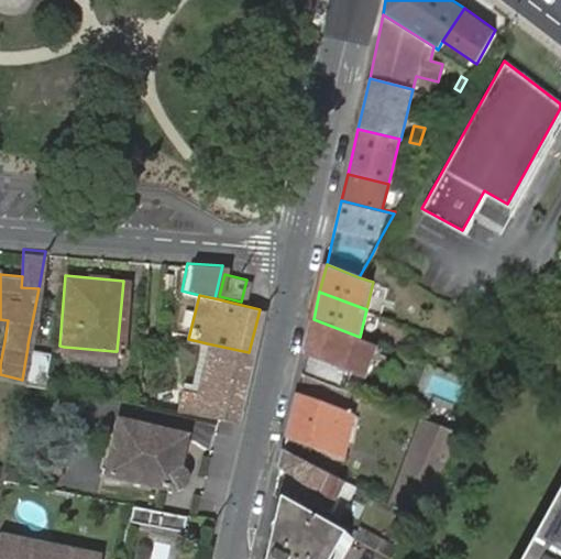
[(314,319),(305,352),(345,368),(349,358),(352,347),(356,336),(314,319)]
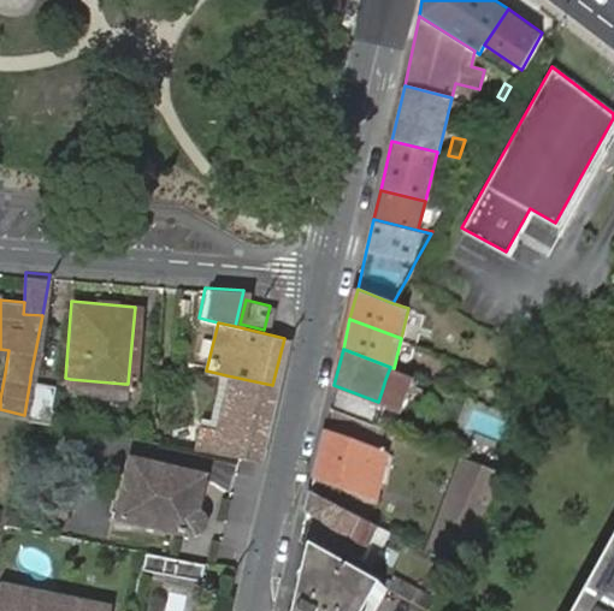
[(394,368),(390,367),(385,379),(382,391),(378,402),(399,410),(412,375),(405,372),(401,371),(395,369),(394,368)]
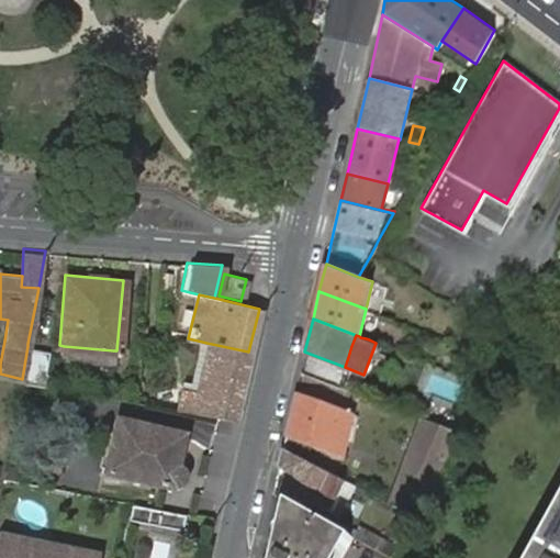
[(198,341),(187,387),(194,389),(206,343),(198,341)]
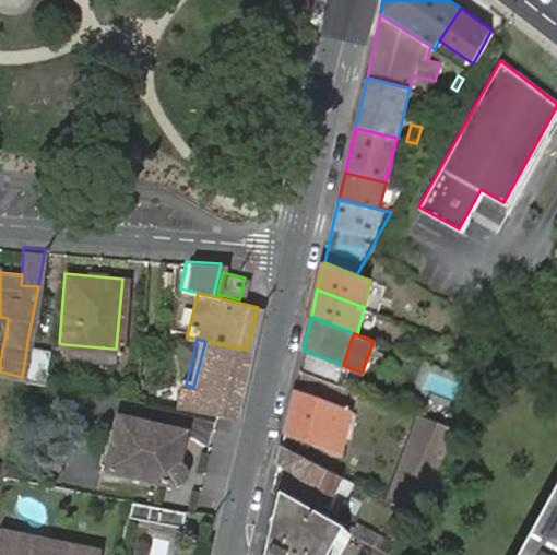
[(175,405),(215,413),(232,416),(247,350),(205,341),(193,387),(186,385),(180,384),(175,405)]
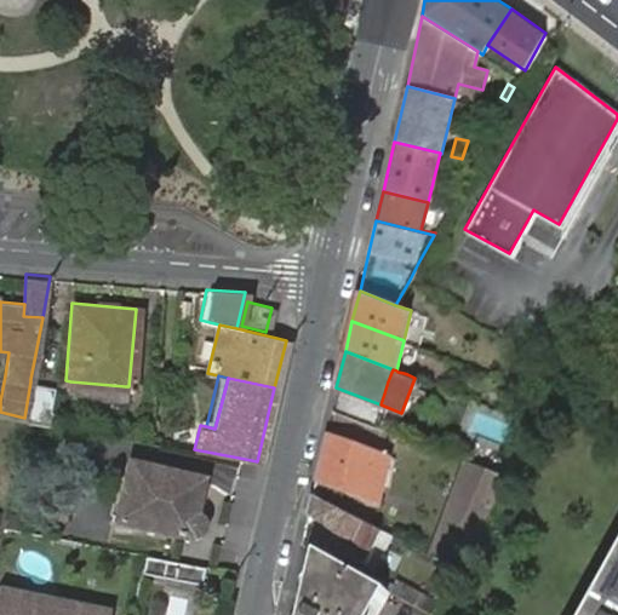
[(24,418),(24,419),(56,425),(59,411),(47,408),(52,385),(30,381),(24,418)]
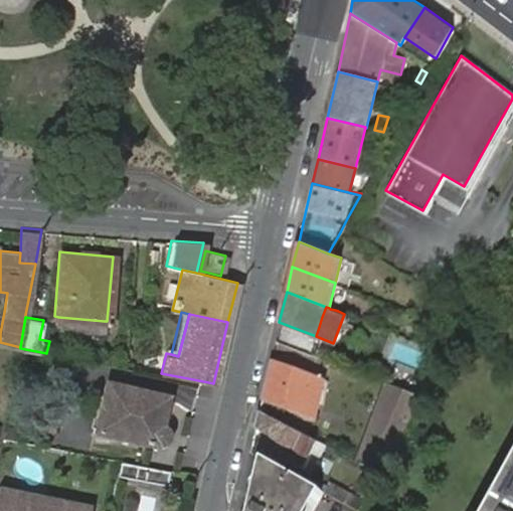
[(103,333),(104,321),(58,317),(56,329),(103,333)]
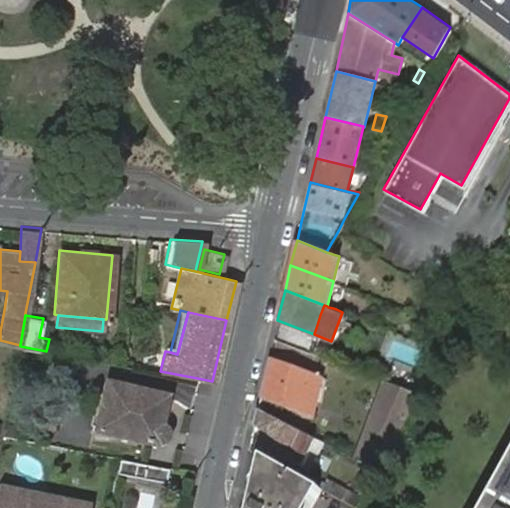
[(277,344),(274,357),(308,364),(310,352),(277,344)]
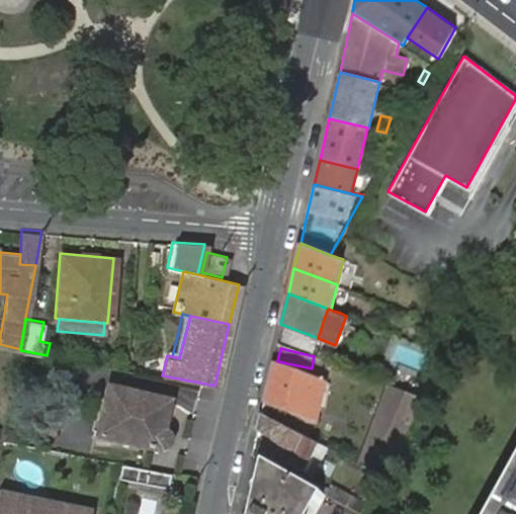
[(272,359),(263,400),(315,421),(319,403),(322,391),(324,378),(272,359)]
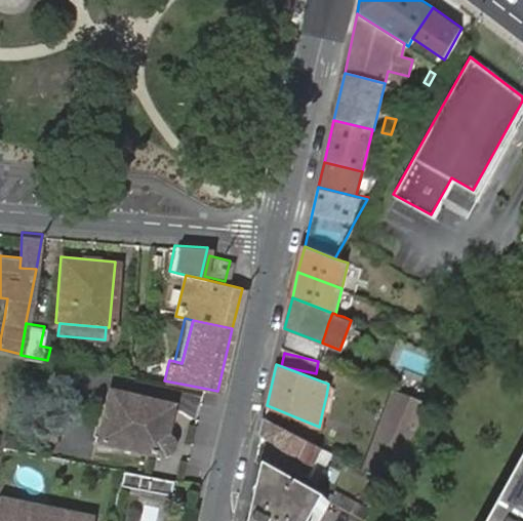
[(156,456),(158,450),(159,450),(160,450),(161,450),(162,449),(163,449),(164,448),(165,448),(167,438),(167,437),(166,436),(166,435),(165,435),(164,434),(163,433),(162,433),(161,433),(161,430),(153,428),(155,418),(158,405),(159,400),(106,388),(102,405),(95,434),(94,438),(155,451),(154,455),(156,456)]
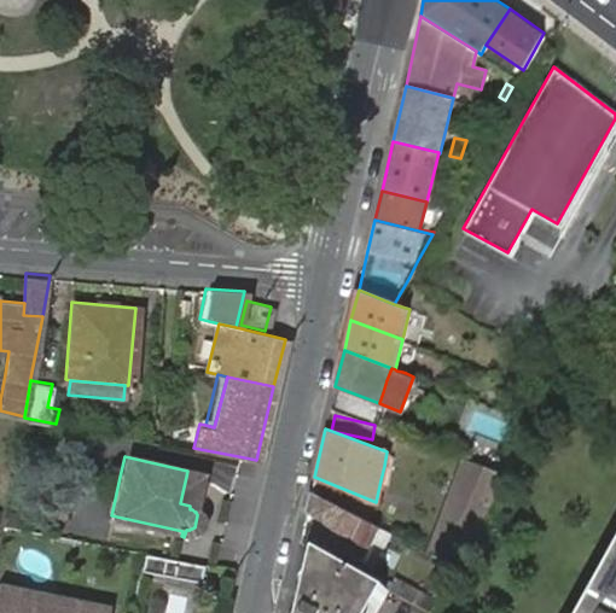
[(433,553),(455,565),(470,538),(484,514),(506,473),(466,459),(442,524),(433,553)]
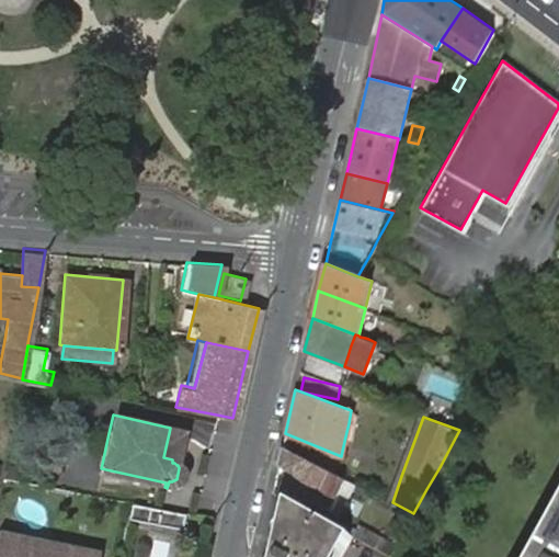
[(282,446),(277,465),(284,468),(291,473),(283,486),(294,491),(330,509),(339,491),(344,478),(293,452),(282,446)]
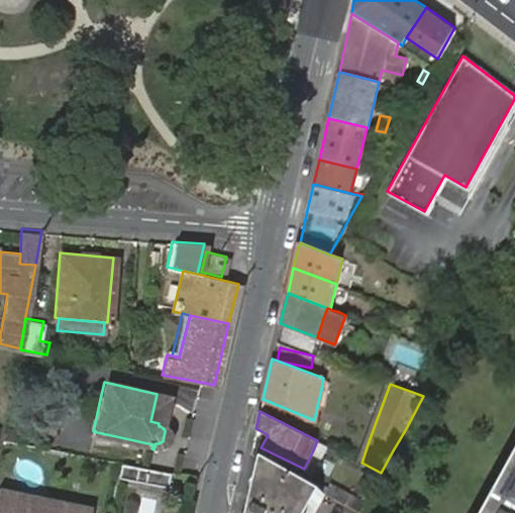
[(317,440),(312,452),(321,456),(326,444),(317,440)]
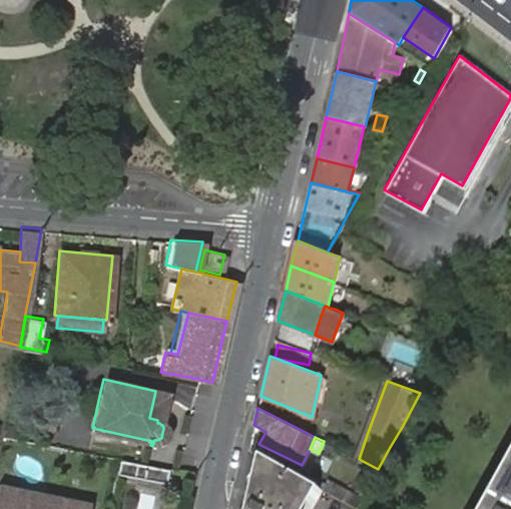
[(233,487),(247,490),(256,455),(241,452),(233,487)]
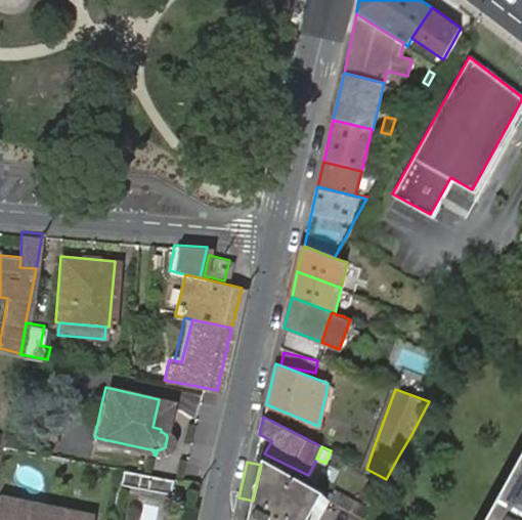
[(314,519),(318,514),(328,497),(327,496),(268,465),(266,474),(264,481),(264,482),(260,499),(259,501),(257,511),(254,519),(314,519)]
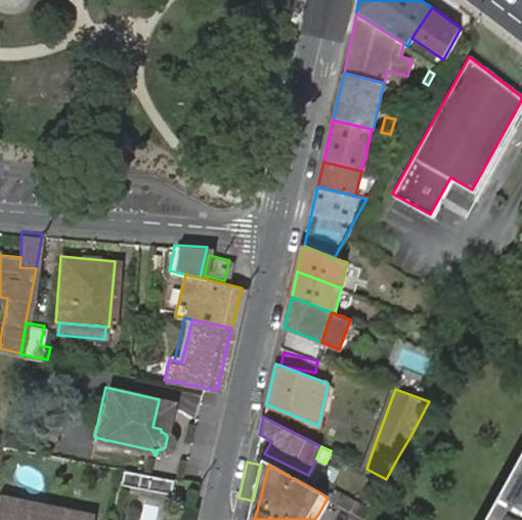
[(521,519),(521,468),(518,477),(521,479),(498,519),(521,519)]
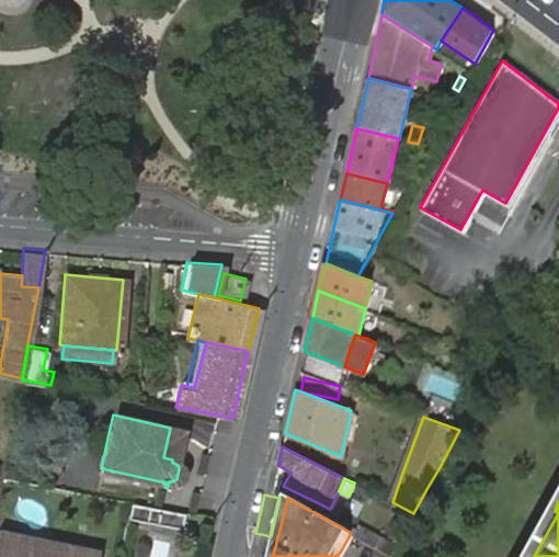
[(525,556),(534,556),(558,513),(555,511),(551,510),(525,556)]
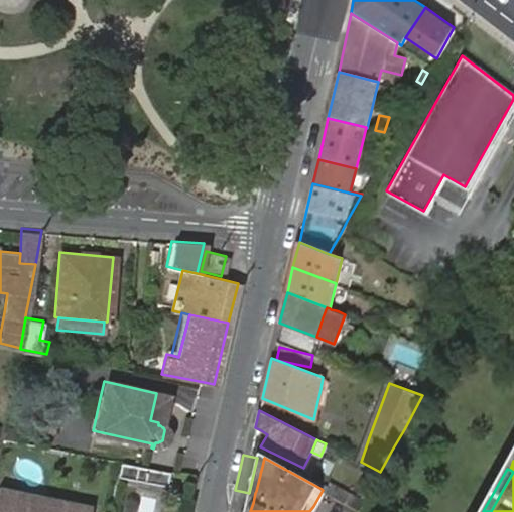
[(323,490),(359,509),(365,499),(331,481),(328,485),(325,483),(322,489),(323,490)]
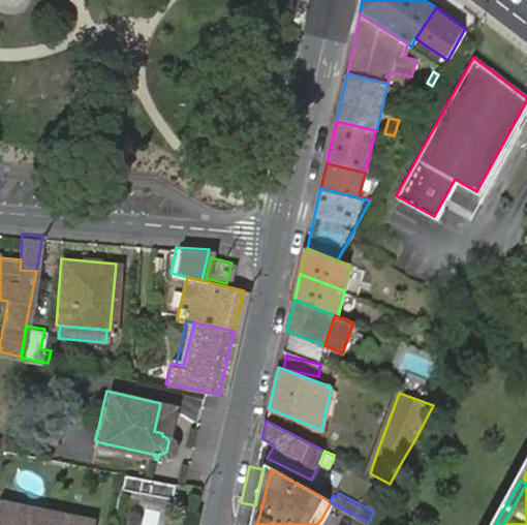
[(0,524),(89,524),(91,519),(27,505),(10,502),(0,499),(0,524)]
